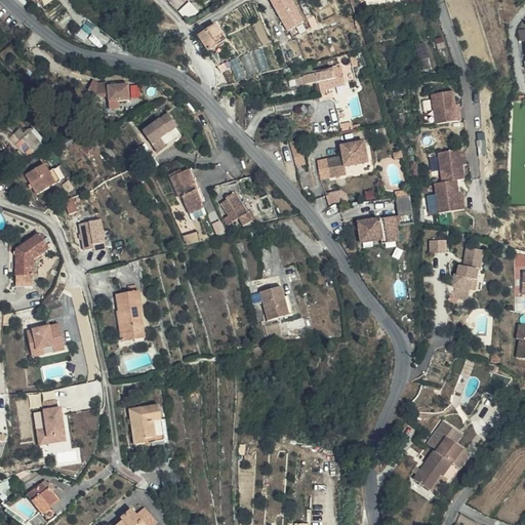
[(306,22),(293,0),(273,0),(290,30),(306,22)]
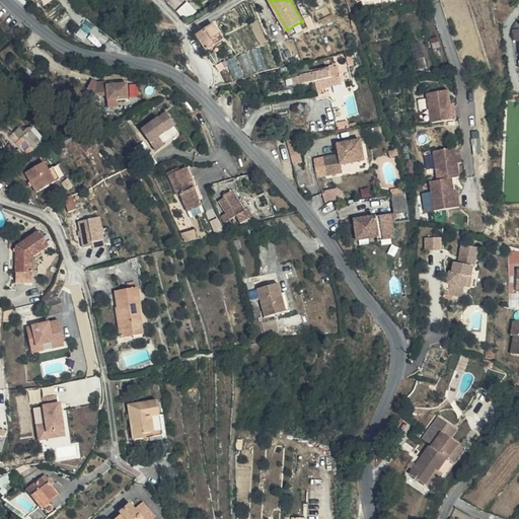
[(33,11),(42,23),(54,15),(46,3),(33,11)]
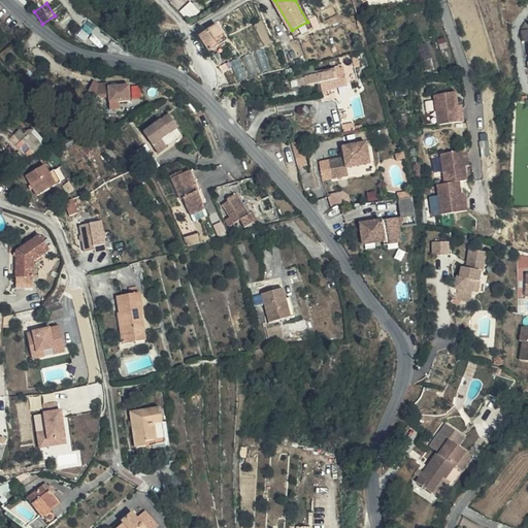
[(218,22),(200,35),(211,51),(229,37),(218,22)]
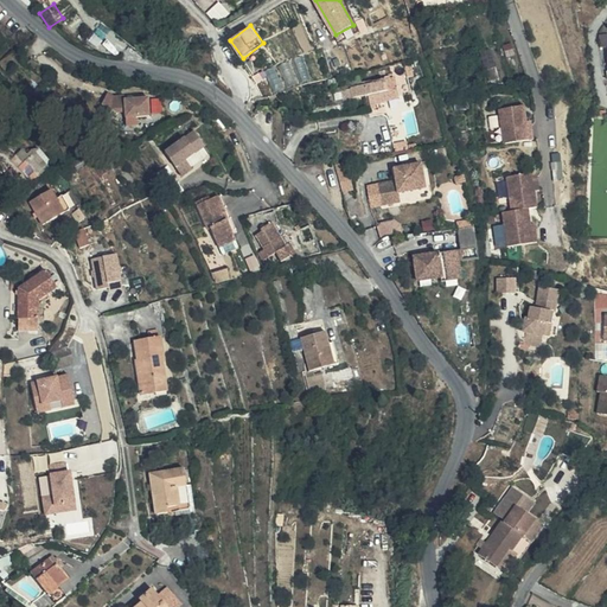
[(253,88),(264,80),(261,74),(270,68),(261,55),(240,69),(253,88)]
